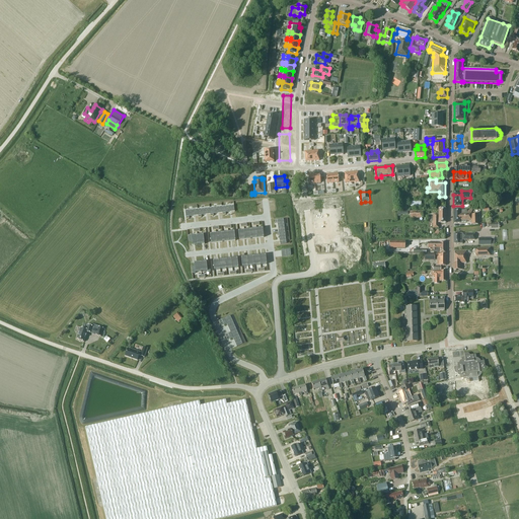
[(446,209),(439,209),(439,215),(433,215),(433,229),(439,229),(439,223),(446,223),(446,209)]
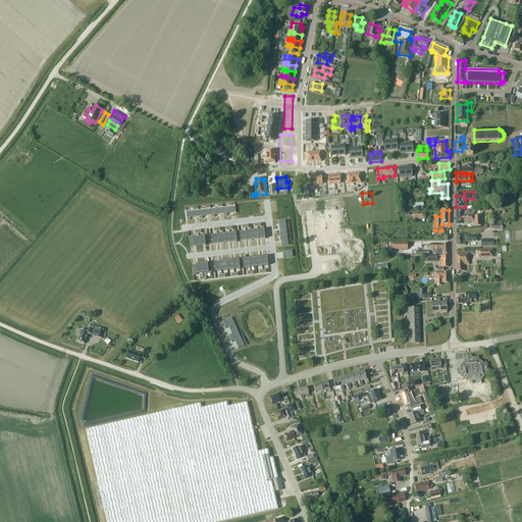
[(469,212),(463,212),(463,210),(456,210),(456,224),(469,224),(469,223),(474,223),(474,226),(481,226),(480,215),(475,216),(475,213),(469,213),(469,212)]
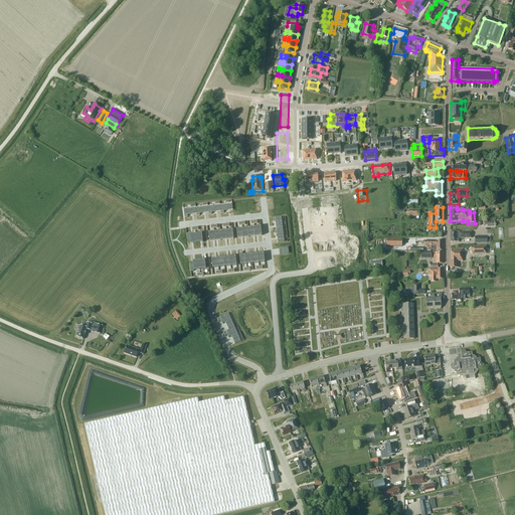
[(201,233),(195,233),(197,243),(200,242),(202,242),(203,242),(202,238),(205,238),(204,231),(201,232),(201,233)]
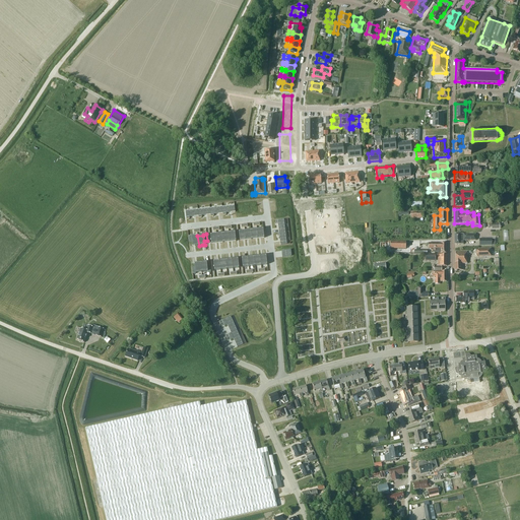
[(455,234),(455,245),(464,245),(464,241),(476,241),(476,235),(463,235),(463,234),(455,234)]
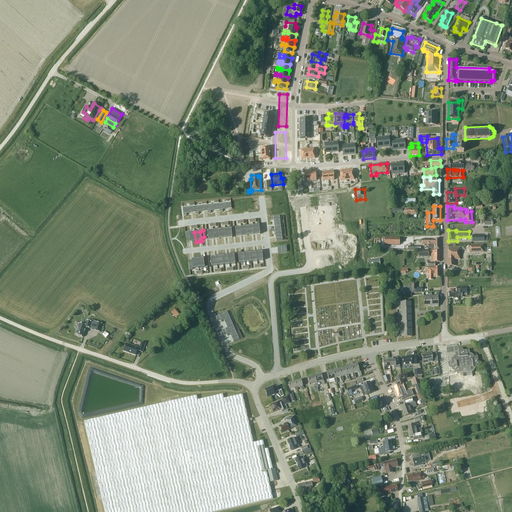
[(196,242),(194,232),(189,233),(188,232),(185,232),(186,239),(189,238),(189,242),(190,242),(192,242),(196,242)]
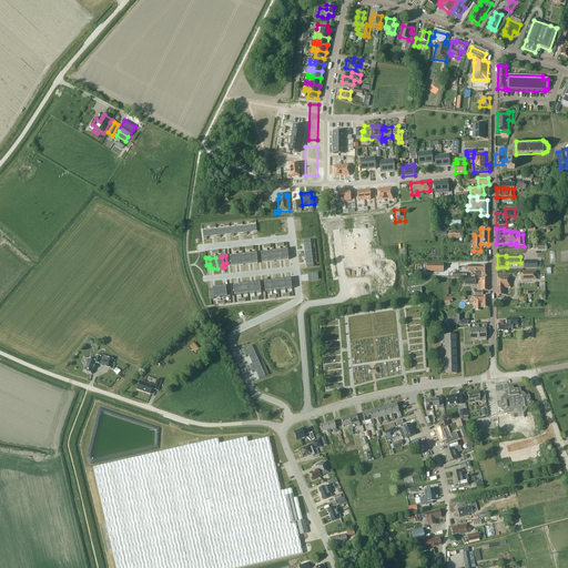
[(476,272),(476,277),(488,277),(488,265),(467,265),(467,272),(476,272)]
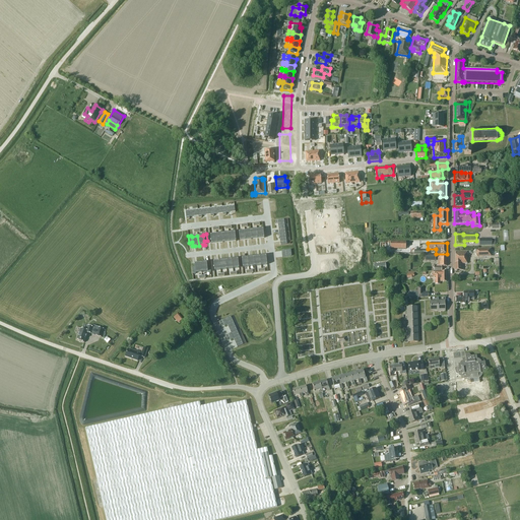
[(454,263),(455,271),(464,271),(464,264),(467,264),(467,252),(455,253),(455,263),(454,263)]
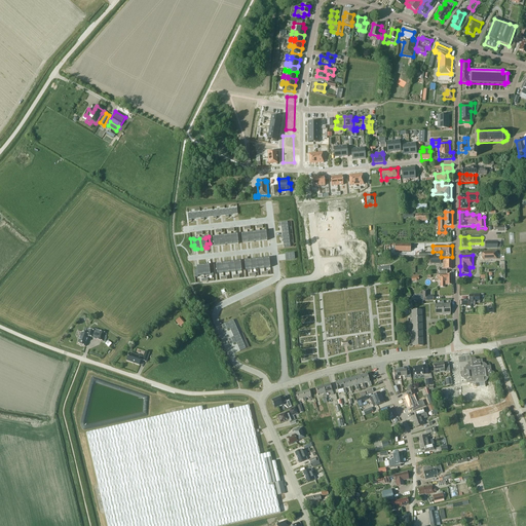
[(443,258),(443,269),(452,269),(452,258),(443,258)]
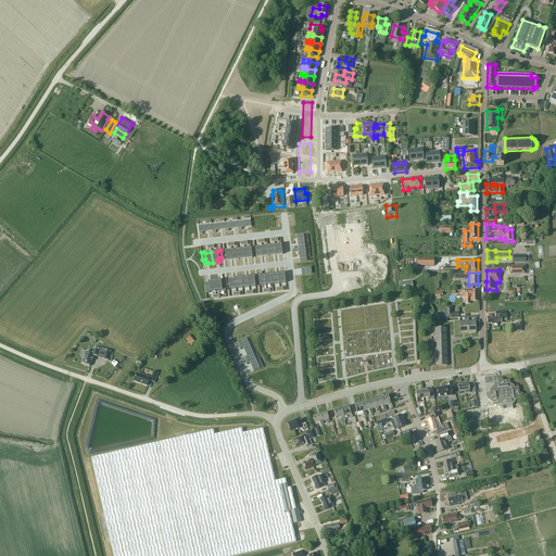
[(222,285),(220,280),(219,280),(218,280),(214,281),(215,291),(222,290),(222,291),(226,291),(225,285),(222,285)]
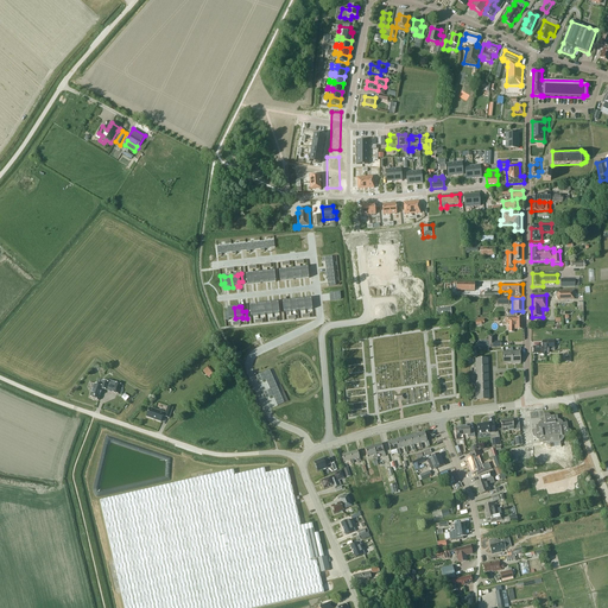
[(235,318),(234,308),(230,308),(228,308),(227,308),(228,314),(225,314),(225,321),(229,321),(229,320),(235,318)]
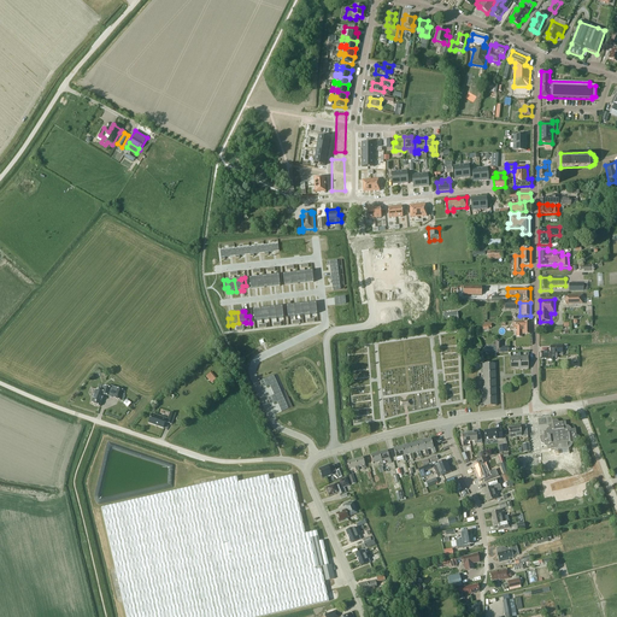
[(516,328),(517,338),(522,338),(522,335),(530,335),(529,322),(512,322),(512,328),(516,328)]
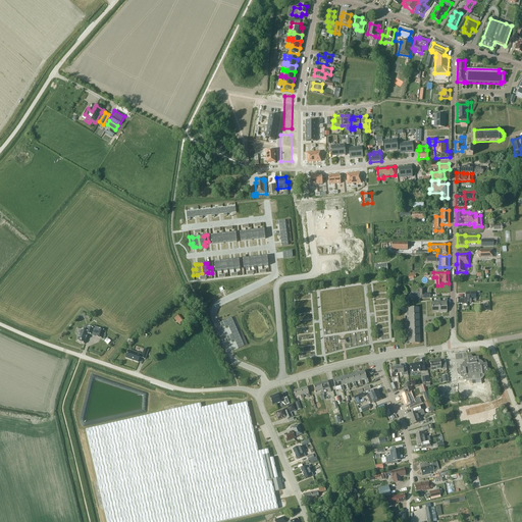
[(430,294),(424,294),(424,288),(419,288),(419,296),(419,299),(430,299),(430,294)]
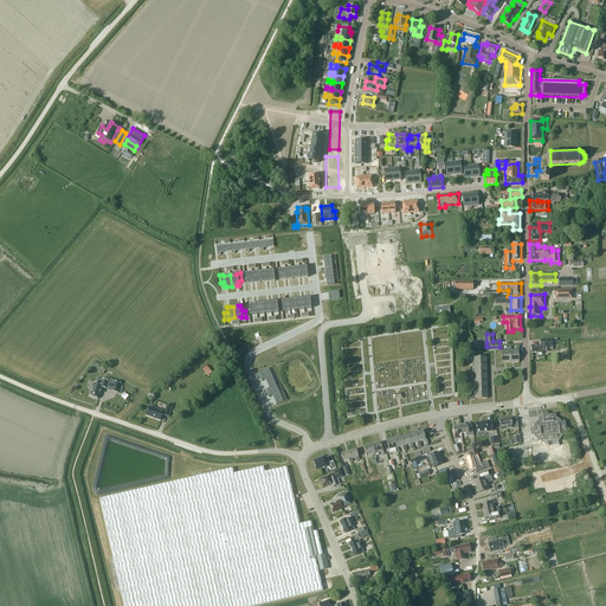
[(540,341),(541,346),(532,346),(532,353),(539,352),(539,354),(542,354),(542,350),(547,350),(547,349),(553,349),(552,340),(540,341)]
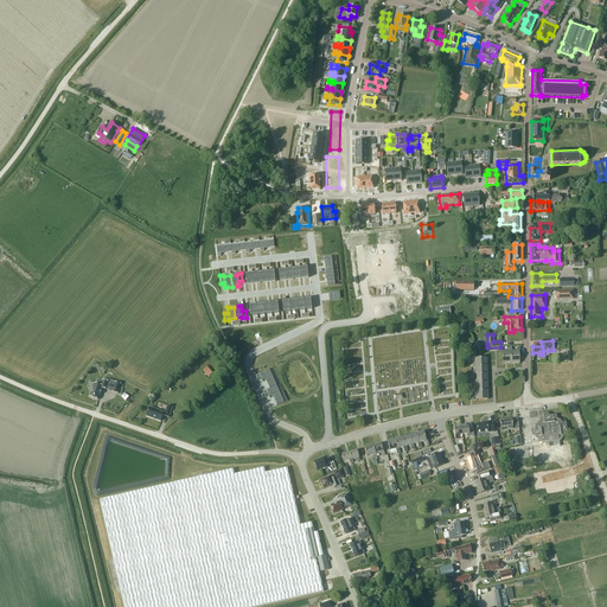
[(472,368),(475,368),(475,366),(487,366),(487,358),(474,358),(475,365),(472,365),(472,368)]
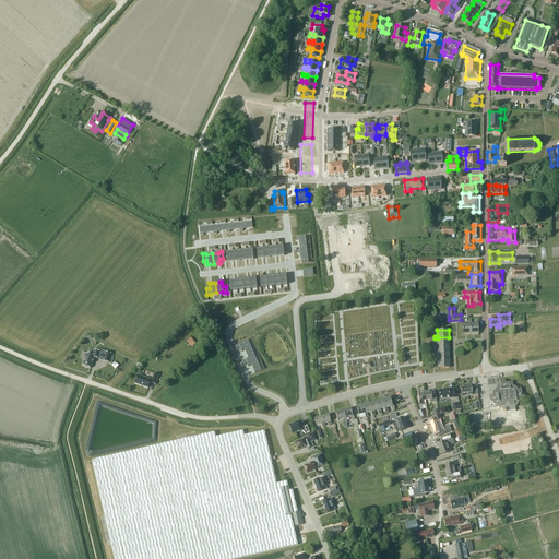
[(187,342),(191,347),(197,344),(192,337),(187,342)]
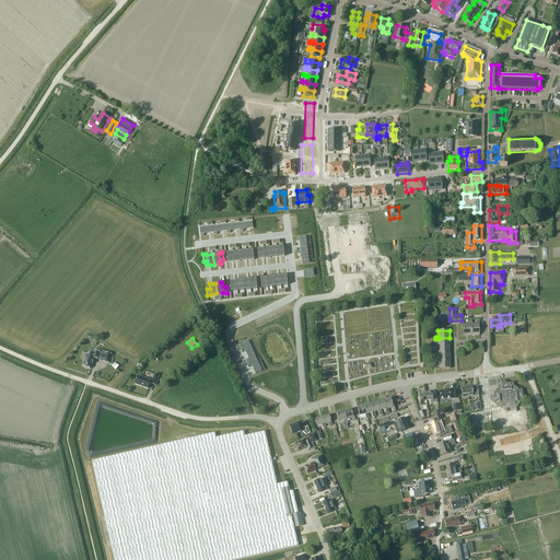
[(435,347),(439,347),(439,346),(450,346),(450,338),(439,338),(439,339),(439,345),(435,345),(435,347)]
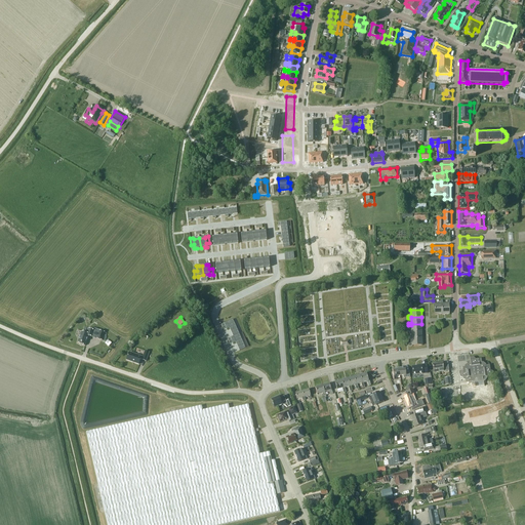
[(239,333),(233,320),(227,322),(224,323),(226,326),(227,329),(230,328),(230,329),(231,331),(233,336),(239,333)]
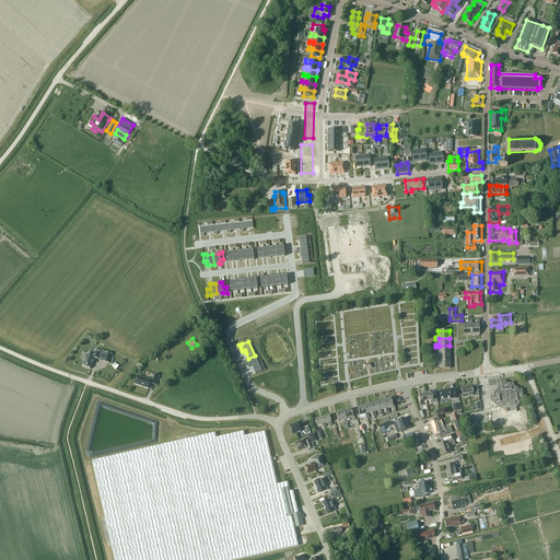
[(439,346),(439,347),(439,352),(435,352),(435,354),(439,354),(439,353),(450,353),(450,346),(439,346)]
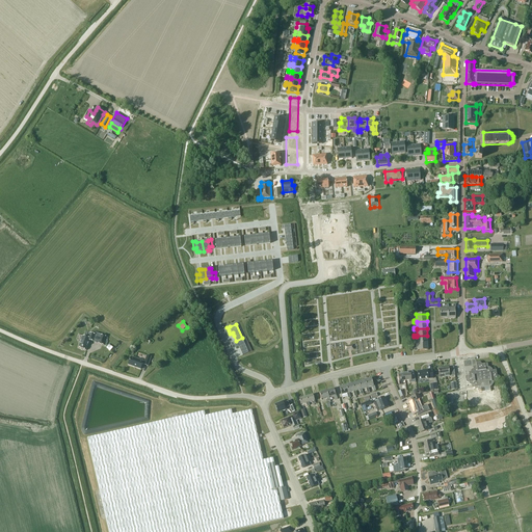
[(96,335),(90,333),(88,338),(82,336),(78,348),(86,350),(90,340),(94,342),(96,335)]
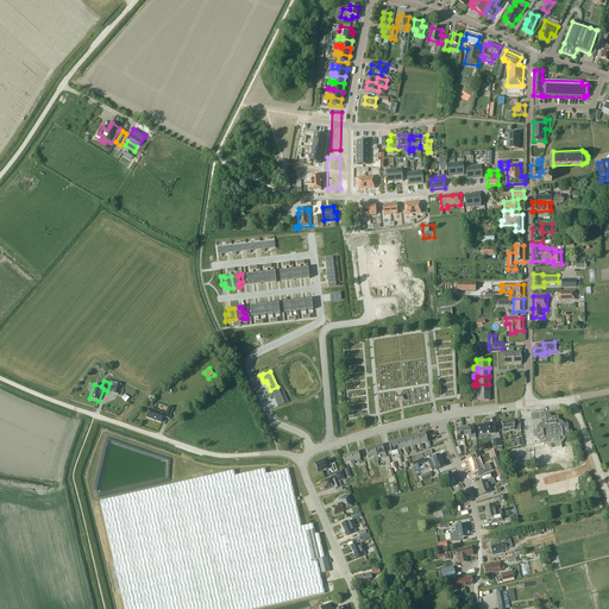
[(112,393),(119,395),(123,387),(115,383),(112,393)]
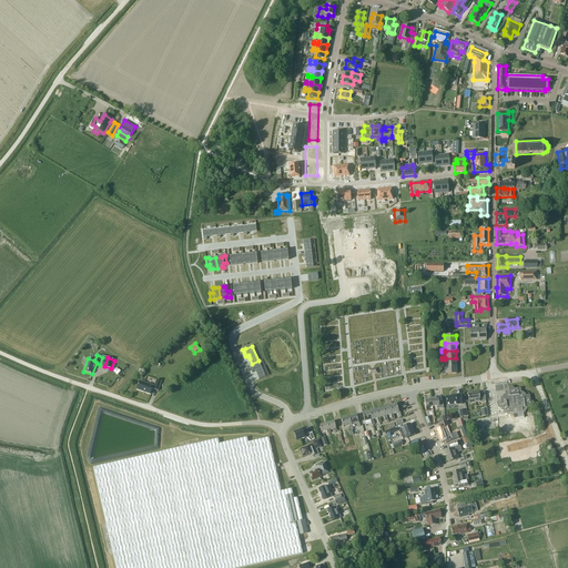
[(445,358),(445,359),(445,365),(442,365),(442,367),(445,367),(445,366),(457,366),(456,358),(445,358)]
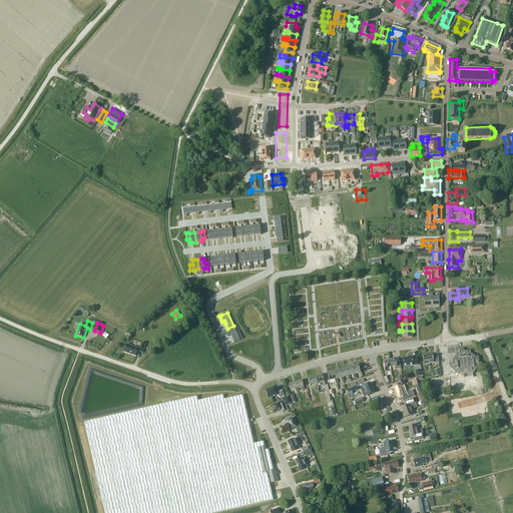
[(239,340),(233,326),(227,329),(225,330),(226,333),(227,336),(230,335),(230,336),(231,337),(233,343),(239,340)]
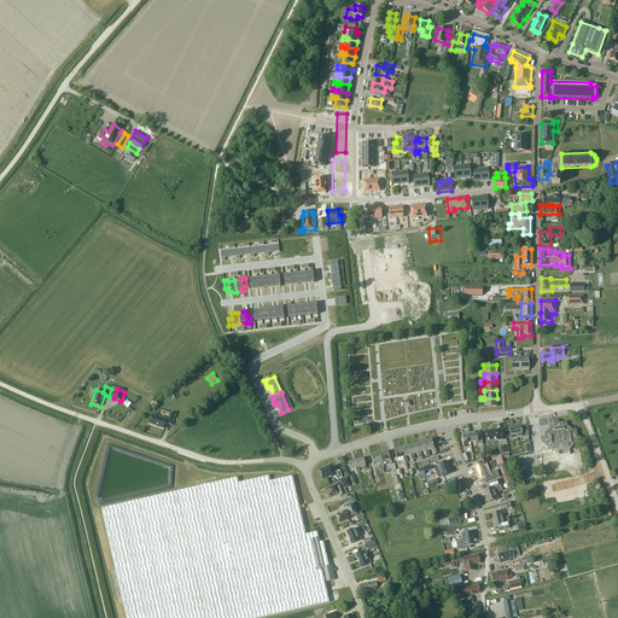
[(497,407),(497,398),(484,398),(484,400),(485,406),(481,406),(481,408),(485,408),(485,407),(497,407)]
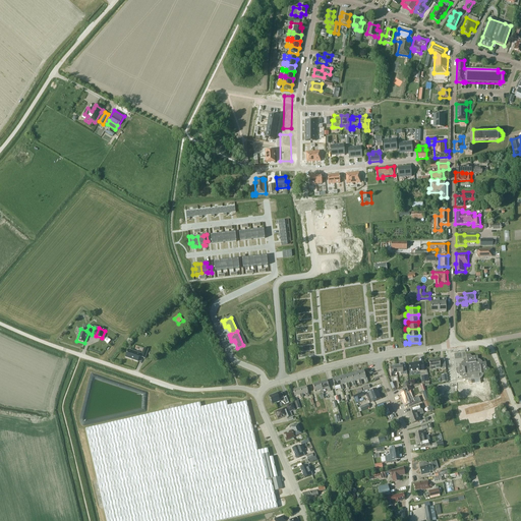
[(145,358),(147,354),(148,349),(145,348),(141,354),(128,349),(125,357),(137,361),(139,356),(145,358)]
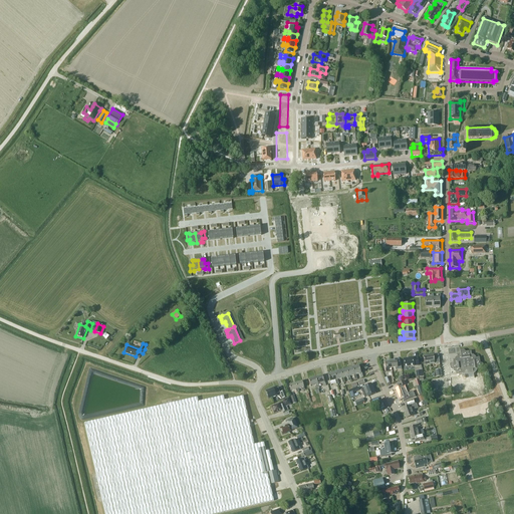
[(459,375),(474,373),(475,373),(477,369),(483,368),(483,364),(481,363),(480,363),(479,357),(476,358),(476,356),(473,354),(472,354),(471,351),(465,352),(465,351),(464,350),(460,350),(461,354),(457,354),(458,357),(456,357),(455,358),(455,359),(453,360),(453,363),(450,364),(451,369),(452,370),(453,370),(454,371),(455,372),(456,372),(456,374),(459,374),(459,375)]
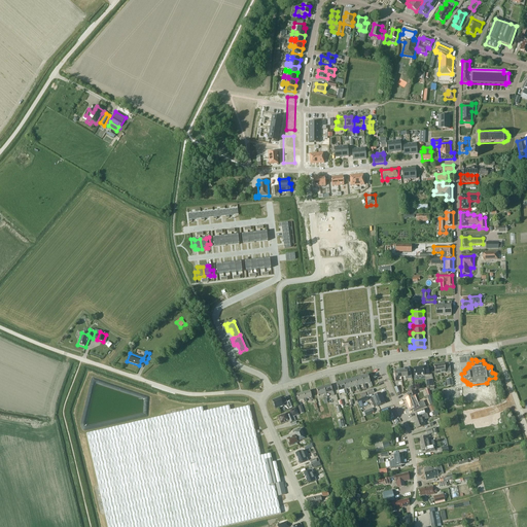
[(445,364),(434,365),(435,375),(446,373),(451,373),(450,363),(445,364)]
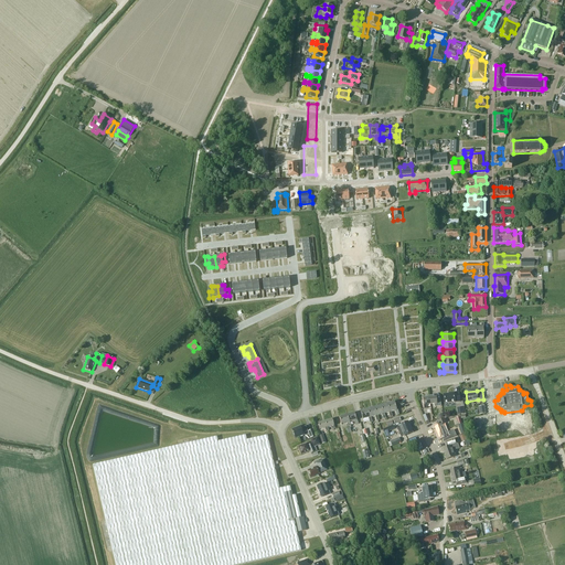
[(455,393),(445,394),(446,403),(461,402),(460,393),(455,393)]
